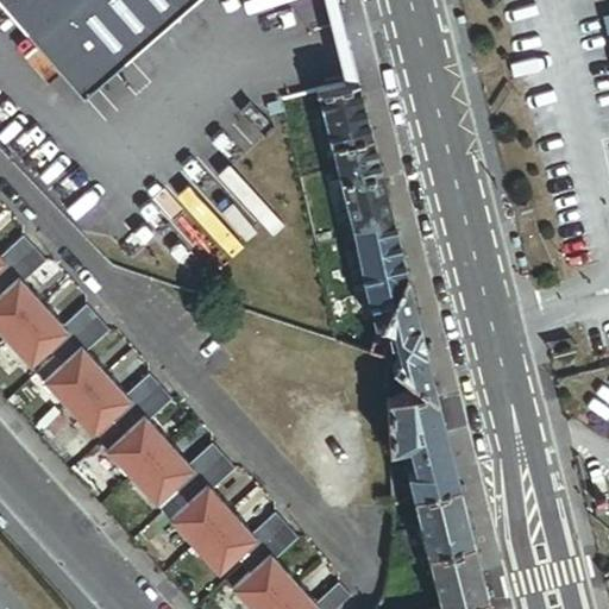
[(4,0),(92,99),(202,0),(4,0)]
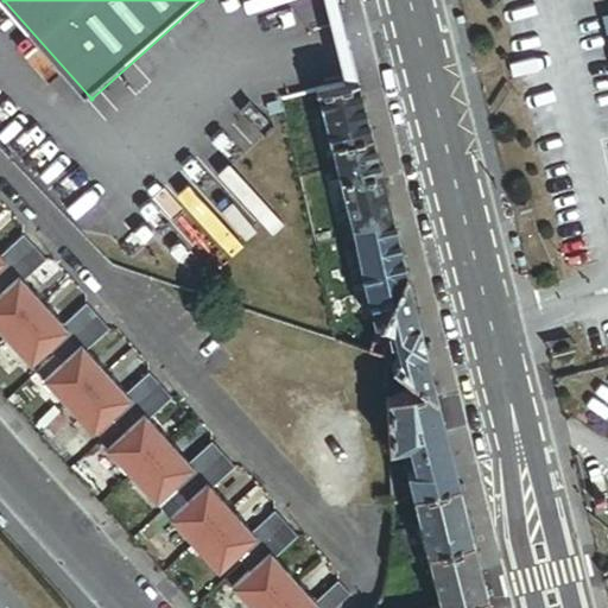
[(373,137),(360,82),(318,93),(333,147),(373,137)]
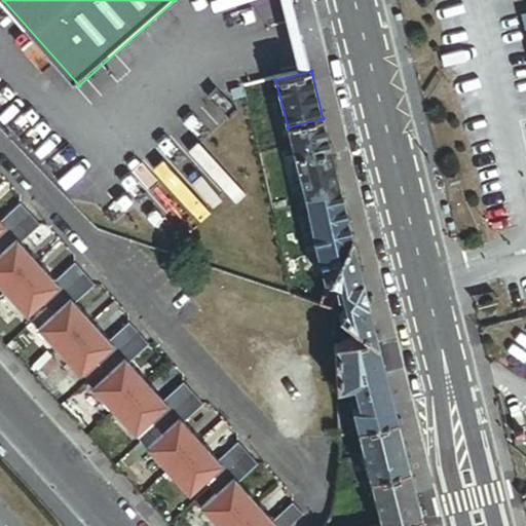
[(331,149),(323,118),(288,127),(295,158),(331,149)]
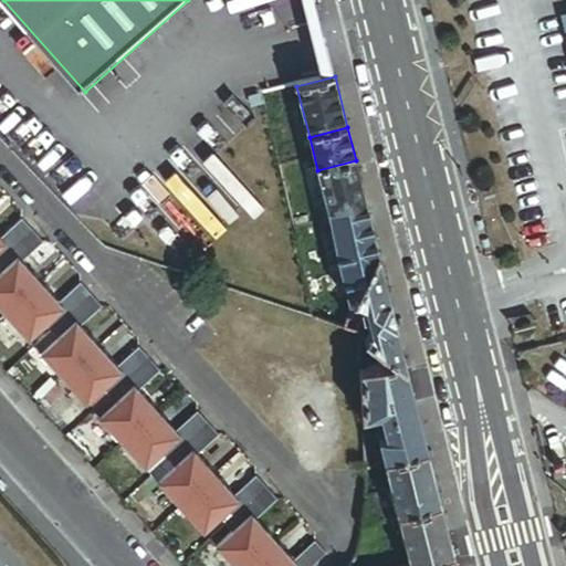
[(366,200),(356,160),(317,170),(327,210),(366,200)]
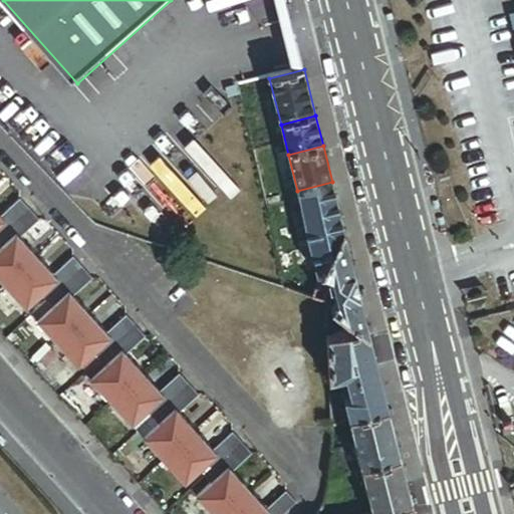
[(340,214),(332,182),(297,191),(305,224),(340,214)]
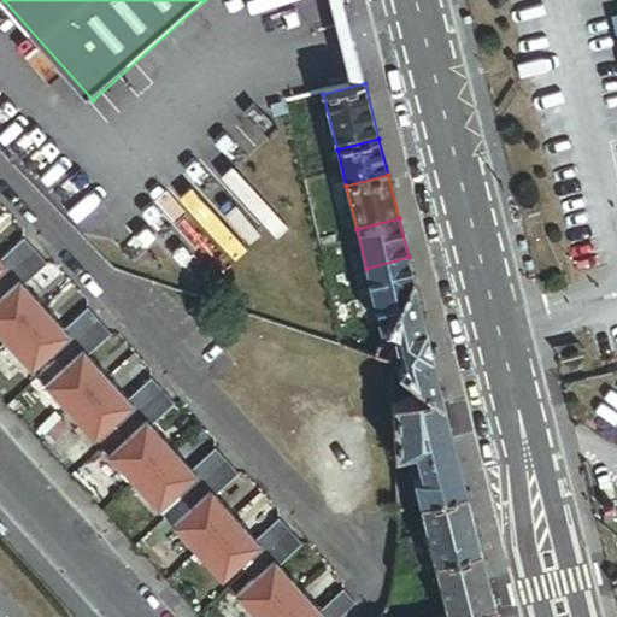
[(5,266),(12,275),(37,252),(24,239),(0,260),(6,266),(5,266)]
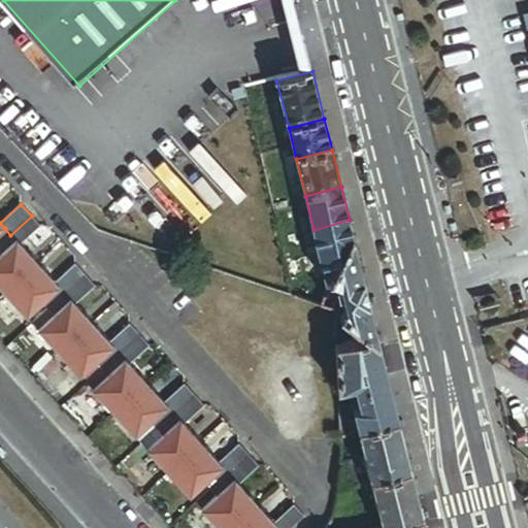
[(32,216),(10,235),(17,241),(18,241),(22,245),(42,227),(32,216)]
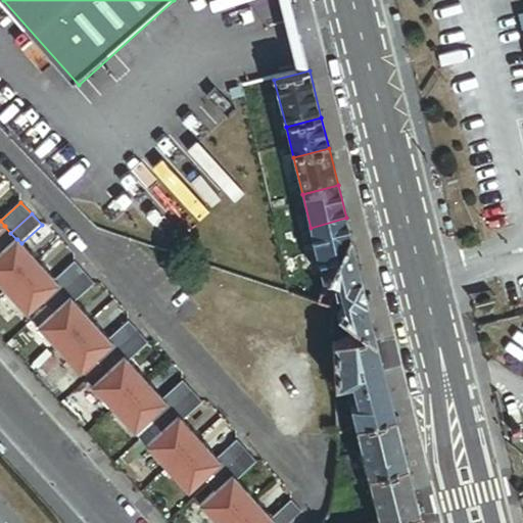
[(350,233),(346,218),(311,228),(324,280),(331,278),(350,233)]
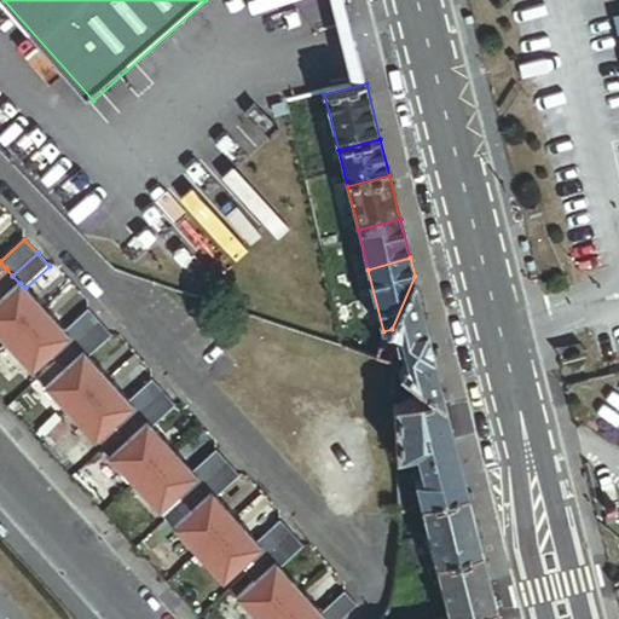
[(0,285),(12,276),(5,267),(0,271),(0,285)]
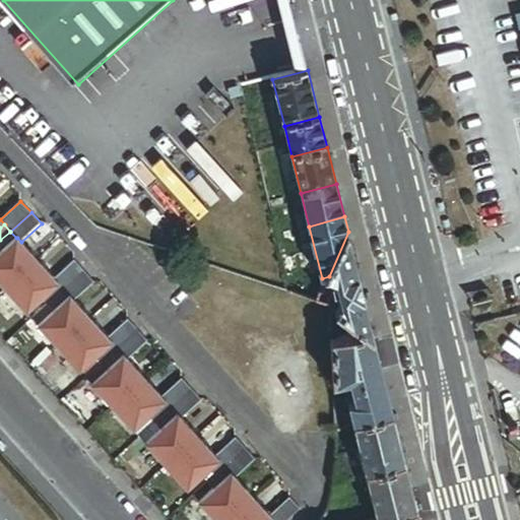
[(16,238),(10,232),(0,240),(0,252),(16,238)]
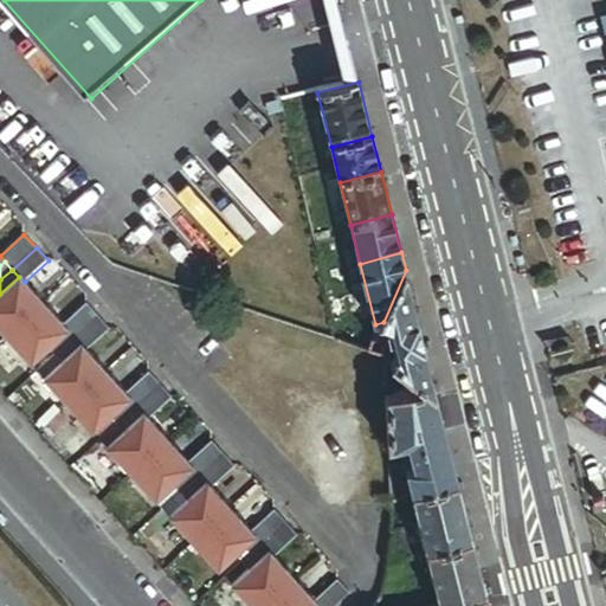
[(437,395),(406,270),(384,322),(392,327),(393,329),(395,340),(399,354),(392,365),(404,373),(420,385),(437,395)]
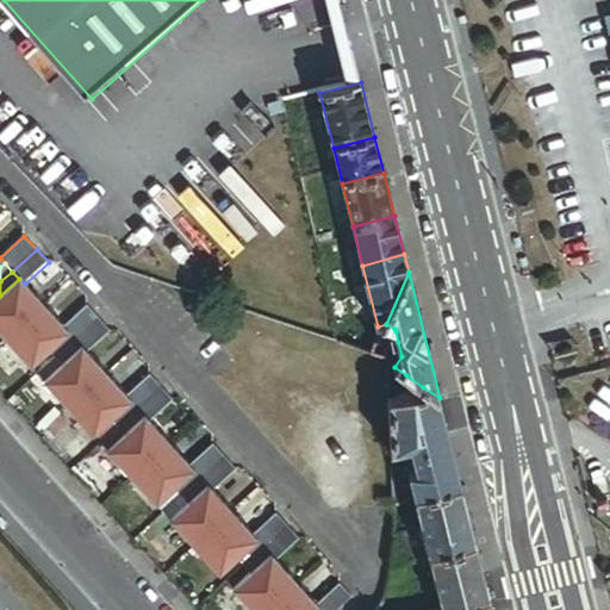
[(25,323),(44,305),(25,284),(20,279),(19,279),(0,296),(25,323)]
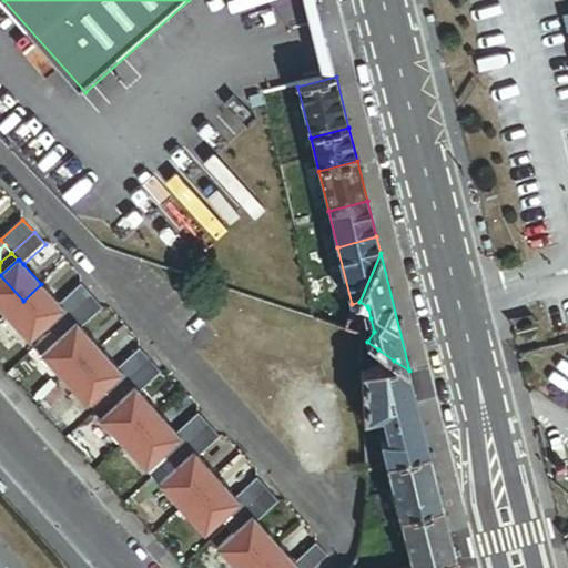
[(0,311),(6,317),(23,301),(0,275),(0,311)]
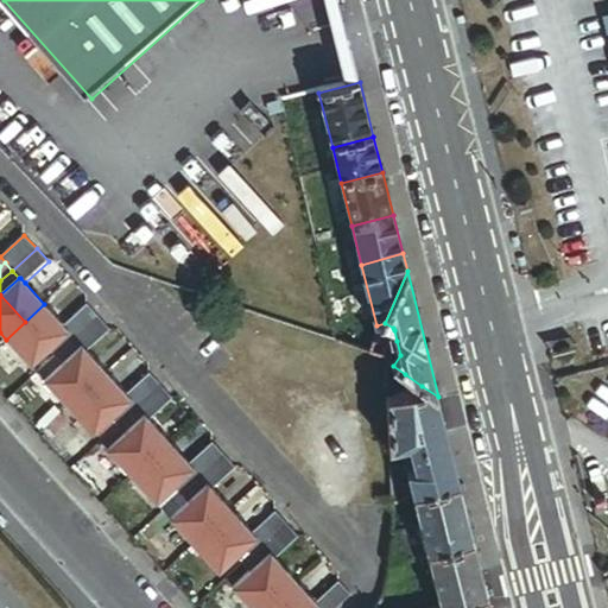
[(63,325),(44,304),(25,322),(49,348),(68,331),(69,331),(63,325)]
